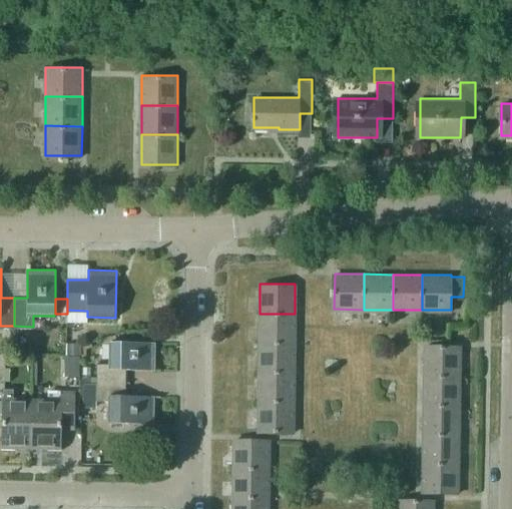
[(295,314),(260,314),(260,343),(295,343),(295,314)]
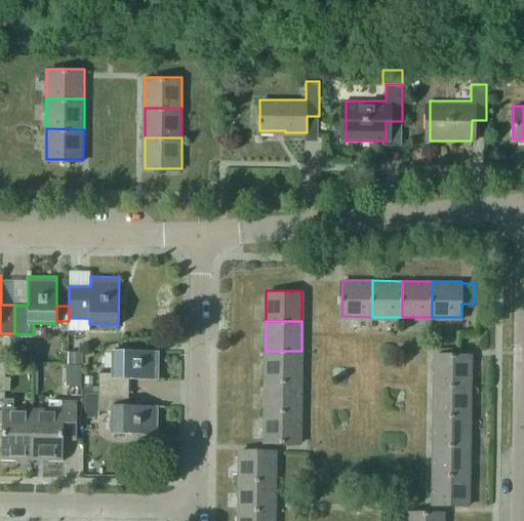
[(68,349),(68,361),(84,361),(84,349),(68,349)]
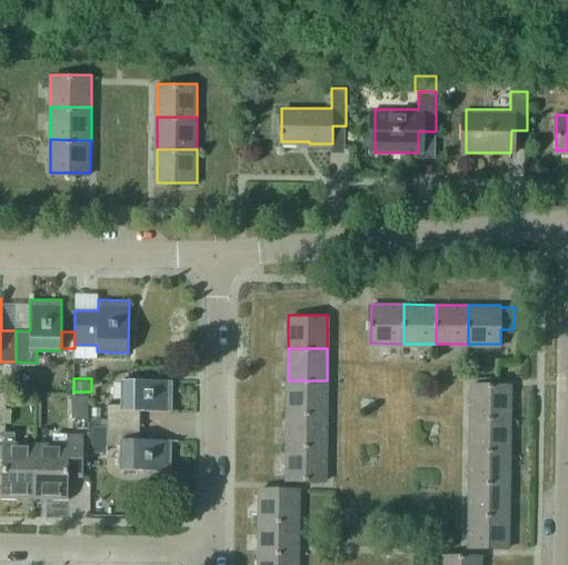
[(108,402),(108,424),(141,424),(141,408),(172,408),(172,378),(122,378),(122,402),(108,402)]
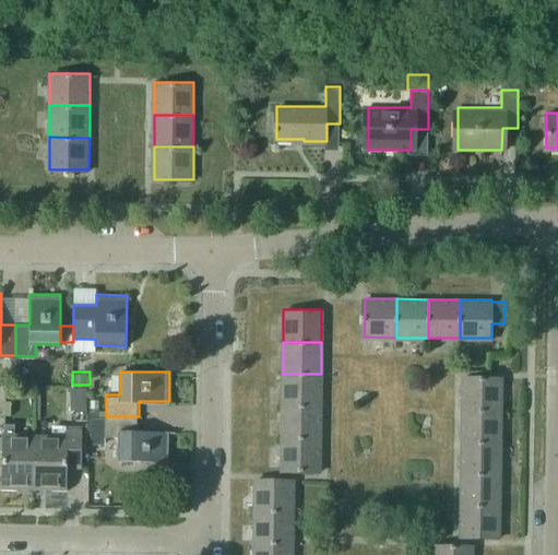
[(321,374),(283,374),(283,405),(320,405),(321,374)]
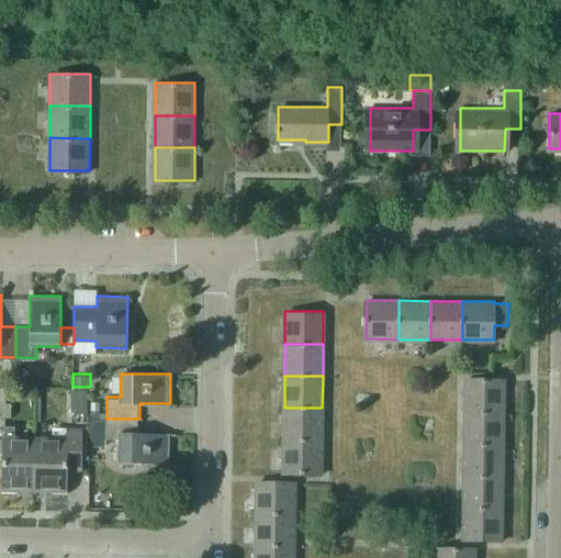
[(464,377),(464,410),(504,410),(504,377),(464,377)]
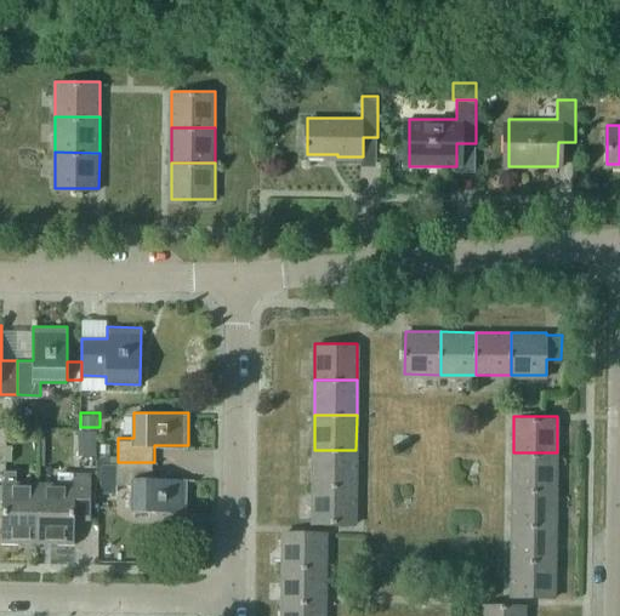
[(79,445),(79,451),(97,451),(97,445),(97,428),(79,428),(79,445)]
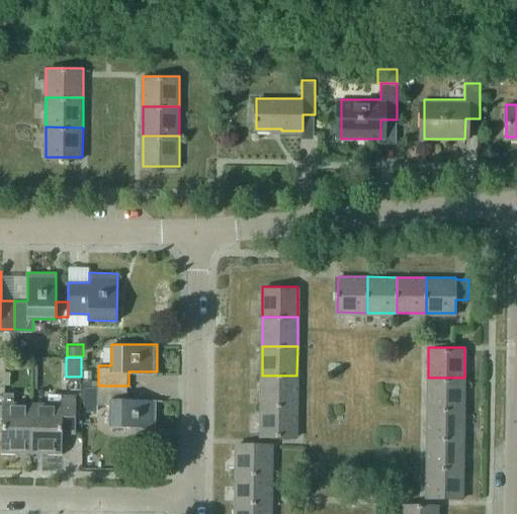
[(296,375),(262,375),(261,405),(296,405),(296,375)]
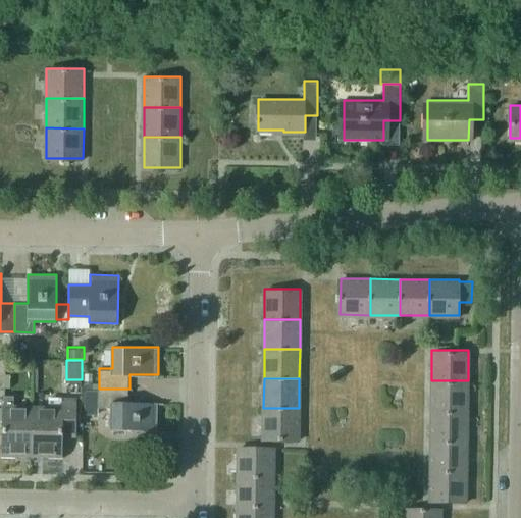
[(468,380),(431,380),(431,410),(468,410),(468,380)]
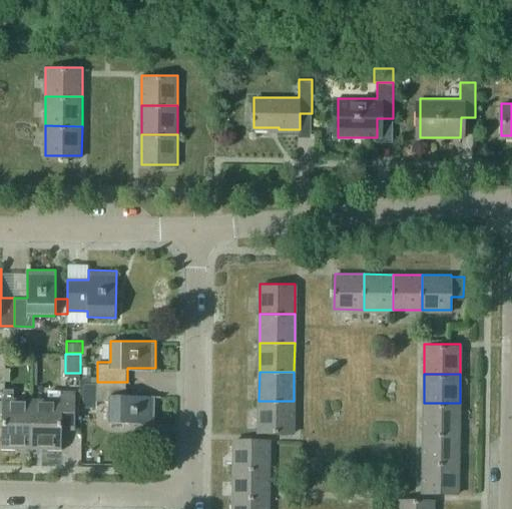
[(84,381),(84,405),(97,405),(97,399),(97,382),(84,381)]
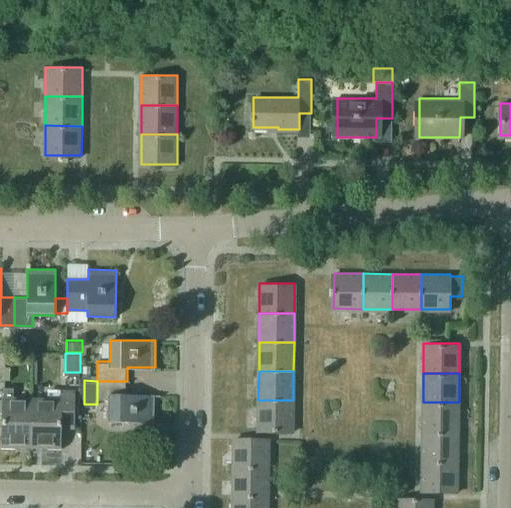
[(127,394),(127,381),(97,381),(97,398),(110,398),(110,420),(154,420),(154,394),(127,394)]
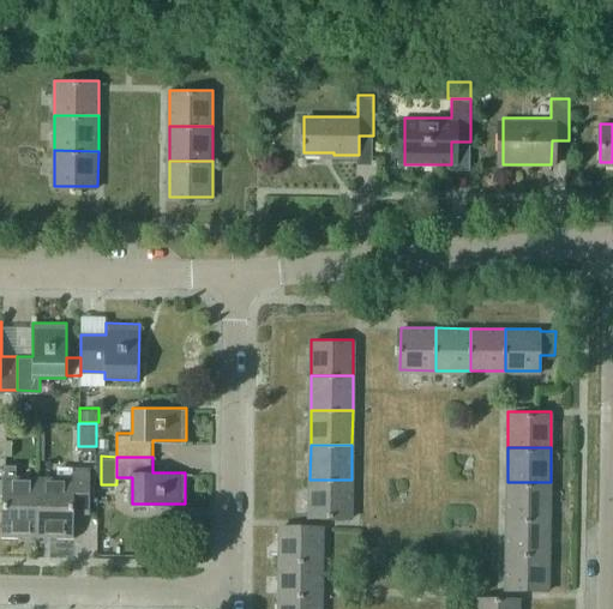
[(58,476),(40,476),(40,534),(74,534),(74,511),(90,511),(90,466),(58,466),(58,476)]
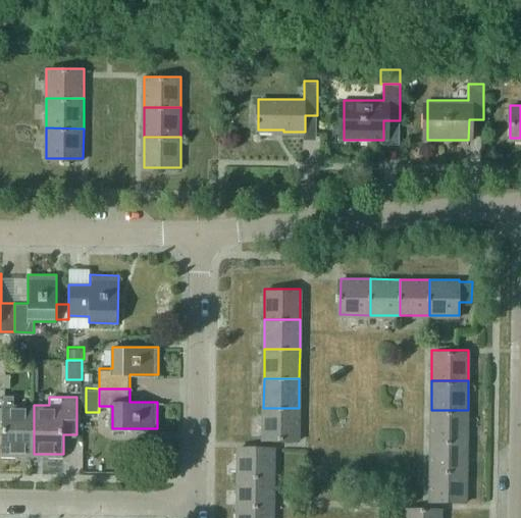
[(34,454),(34,405),(4,405),(4,453),(34,454)]
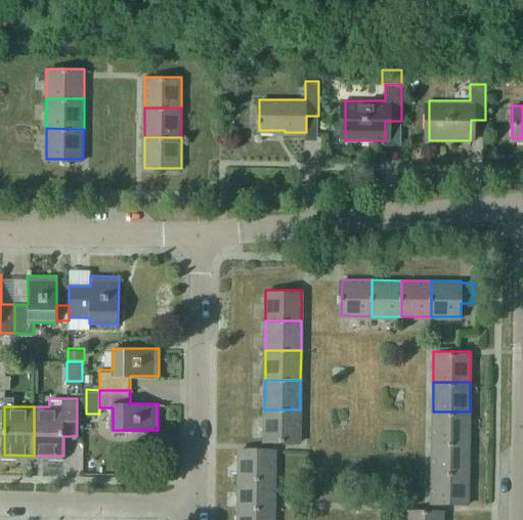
[(300,409),(264,409),(264,440),(300,440),(300,409)]
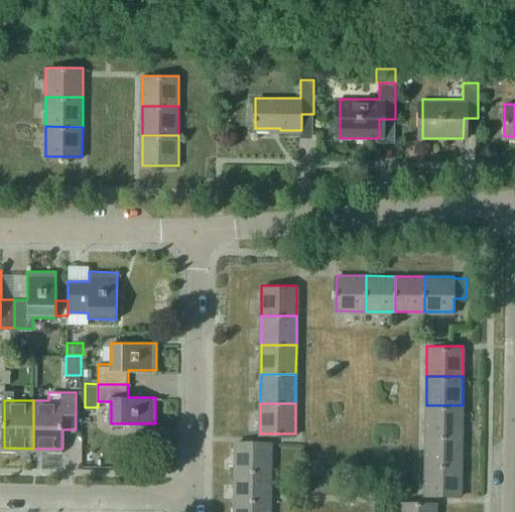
[(463,405),(426,405),(425,434),(462,434),(463,405)]
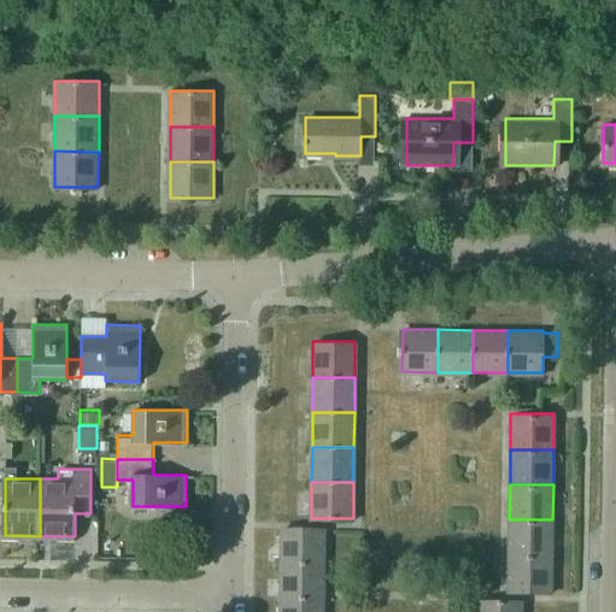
[(509,554),(552,554),(552,519),(509,519),(509,554)]
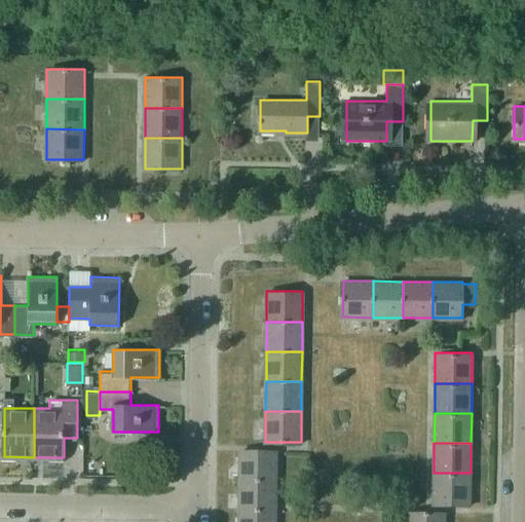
[(239,450),(239,480),(275,481),(276,450),(239,450)]
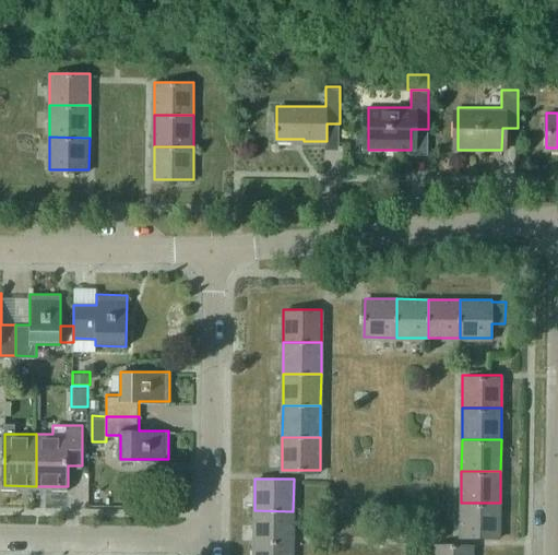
[(500,503),(461,503),(461,534),(500,535),(500,503)]
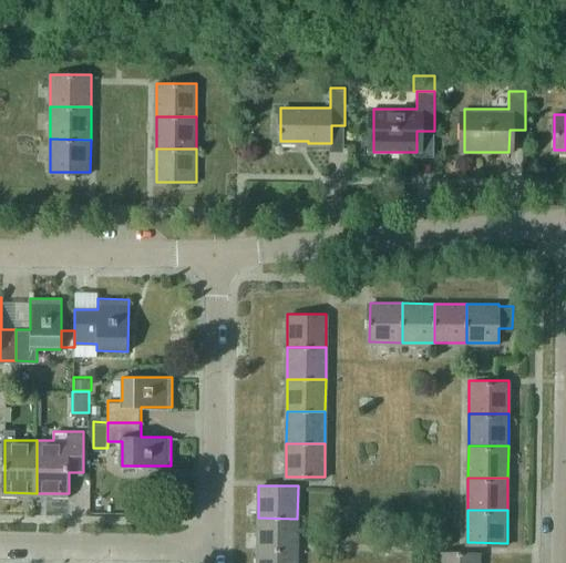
[(258,550),(297,551),(297,519),(258,518),(258,550)]
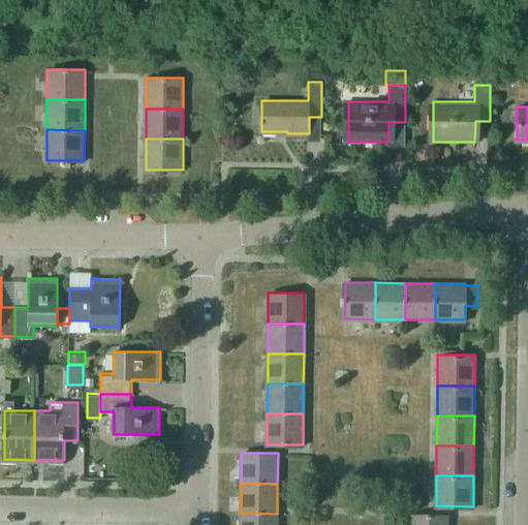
[(276,524),(277,514),(241,513),(240,524),(276,524)]
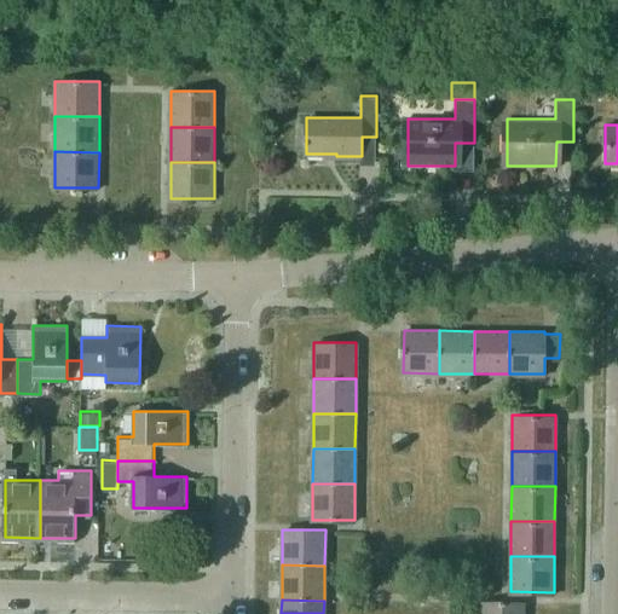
[(483,602),(483,613),(525,613),(526,602),(483,602)]
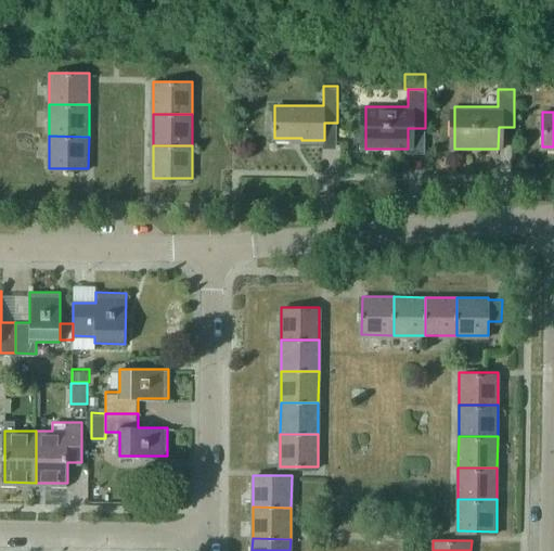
All buildings are outlined.
